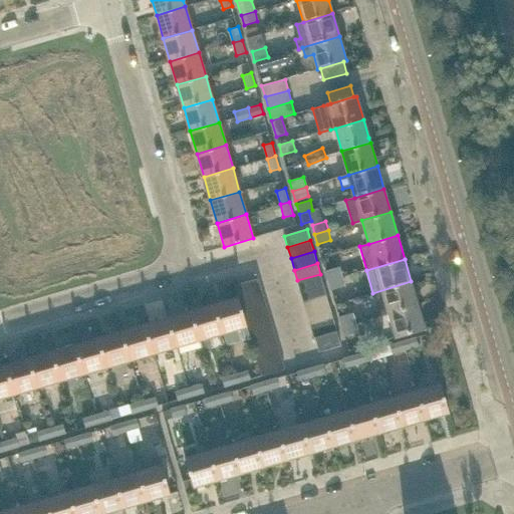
[(328,280),(342,276),(339,267),(325,271),(328,280)]
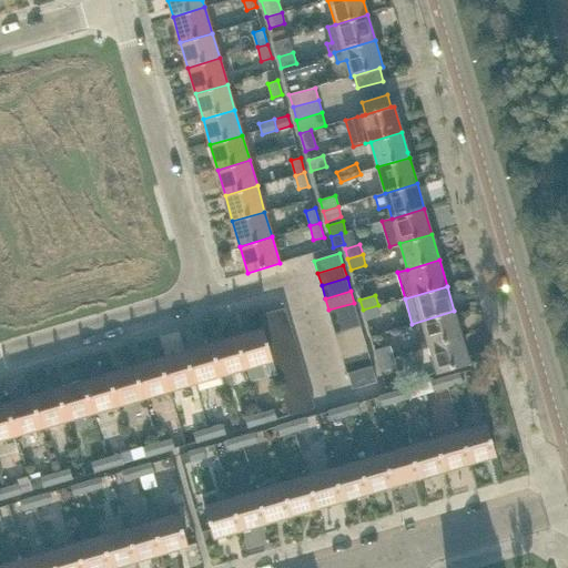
[(332,323),(358,315),(354,303),(328,310),(332,323)]
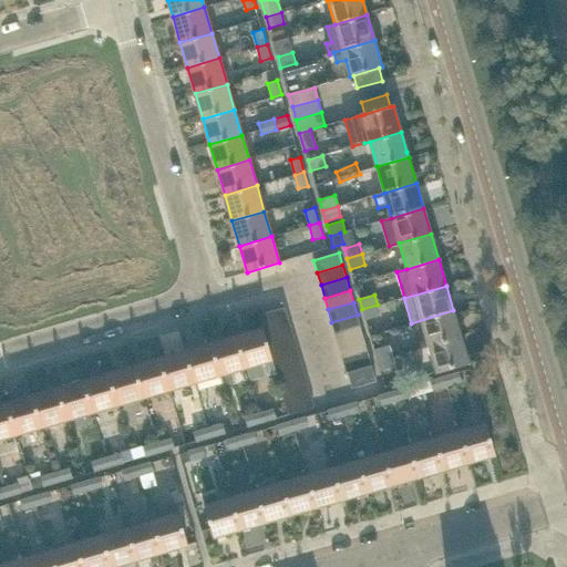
[(378,305),(362,309),(366,320),(380,316),(378,305)]
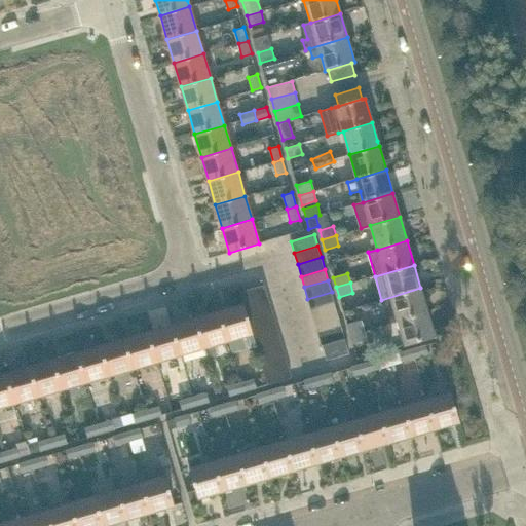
[(243,303),(268,296),(264,285),(240,292),(243,303)]
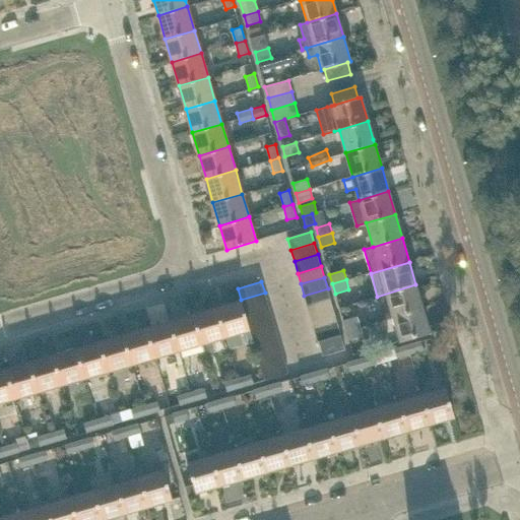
[(384,319),(393,316),(423,308),(415,284),(377,297),(384,319)]
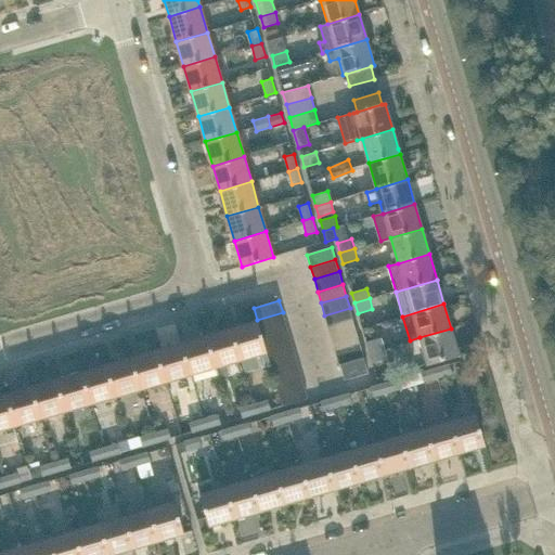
[(328,327),(353,320),(350,308),(324,315),(328,327)]
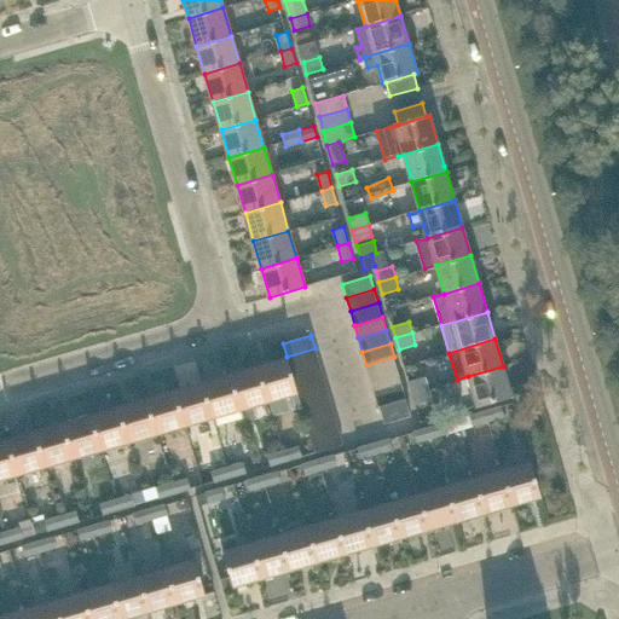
[(290,371),(319,363),(316,348),(287,357),(288,358),(287,358),(290,371)]
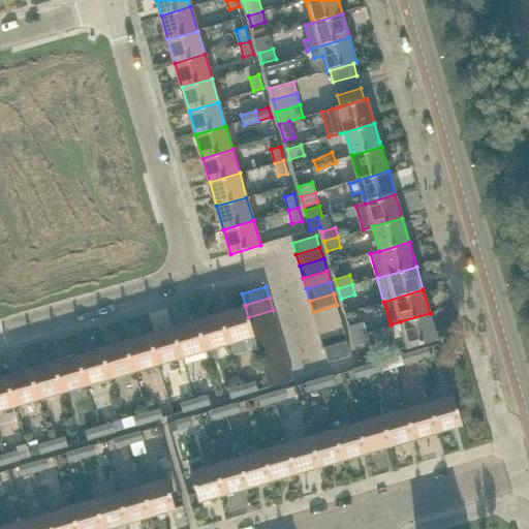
[(316,323),(340,316),(337,305),(313,312),(316,323)]
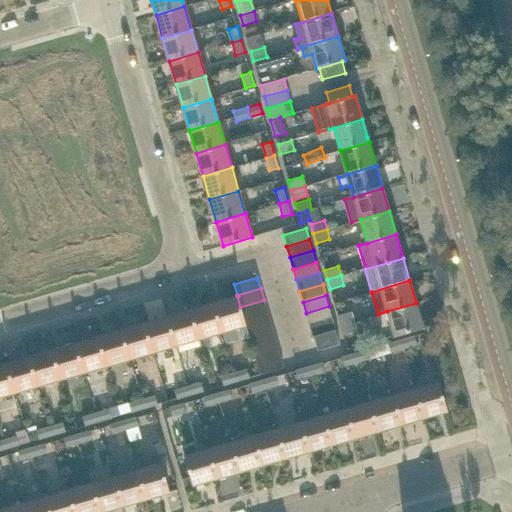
[(246,325),(244,318),(240,307),(237,296),(215,303),(223,332),(246,325)]
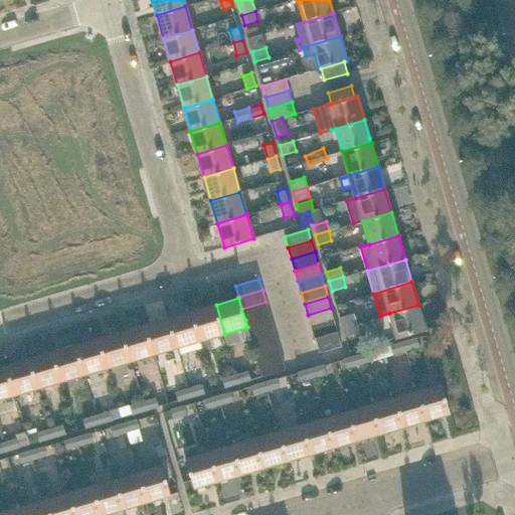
[(245,320),(269,313),(266,302),(241,309),(245,320)]
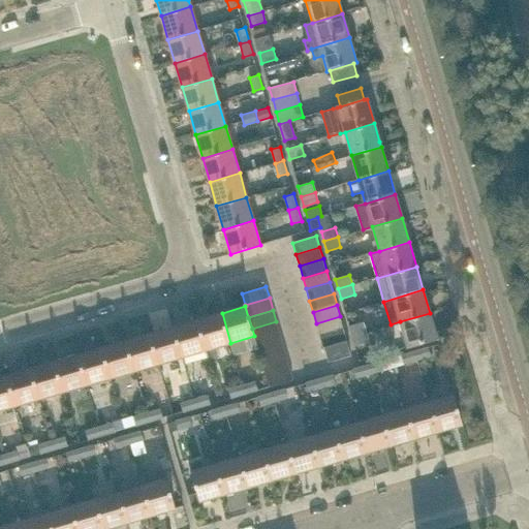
[(207,349),(230,343),(222,313),(197,320),(207,349)]
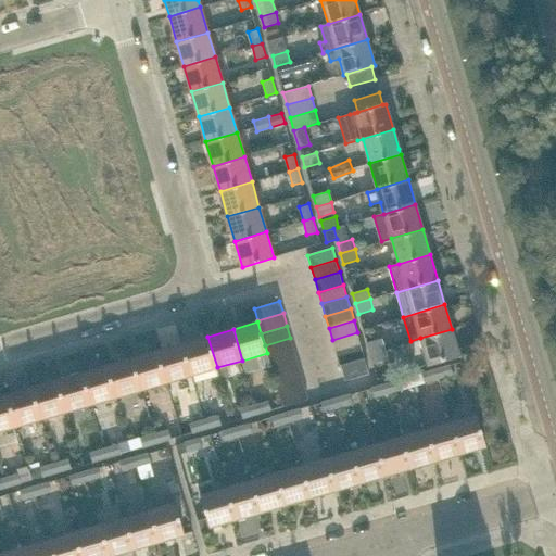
[(428,365),(459,355),(452,329),(420,338),(428,365)]
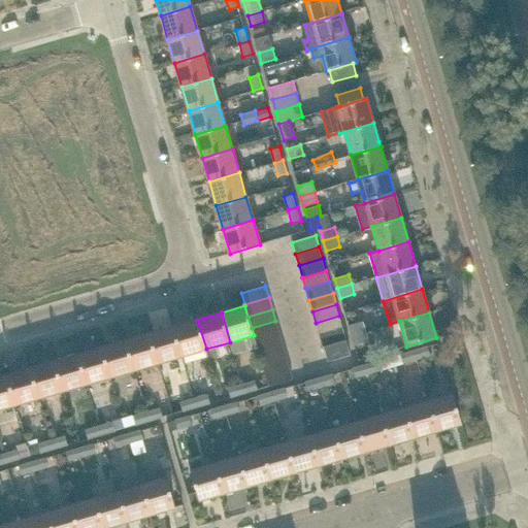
[(319,335),(343,328),(339,316),(316,323),(319,335)]
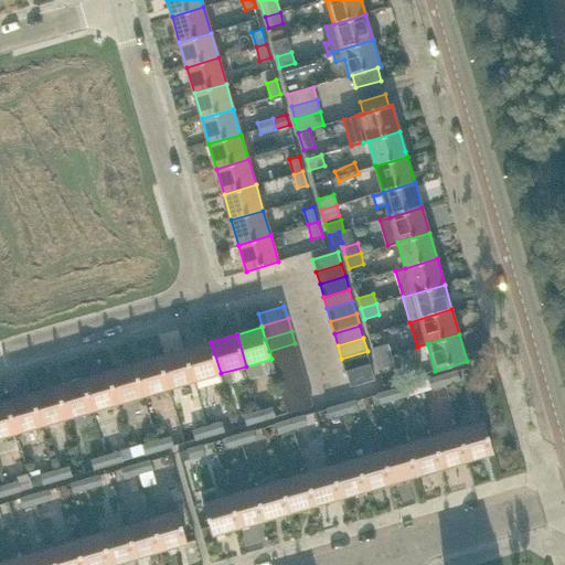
[(195,381),(221,373),(211,342),(185,349),(195,381)]
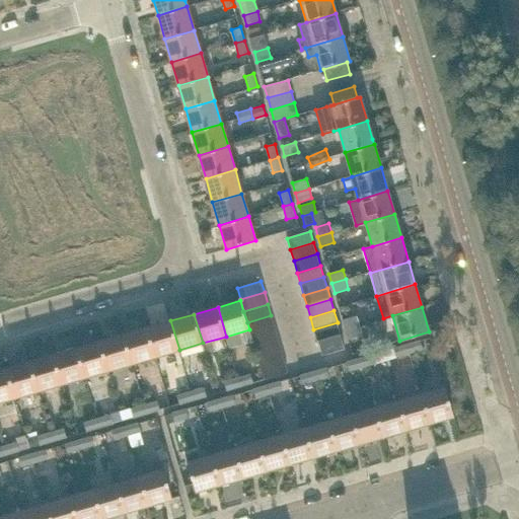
[(250,335),(275,327),(271,315),(247,322),(249,329),(250,335)]
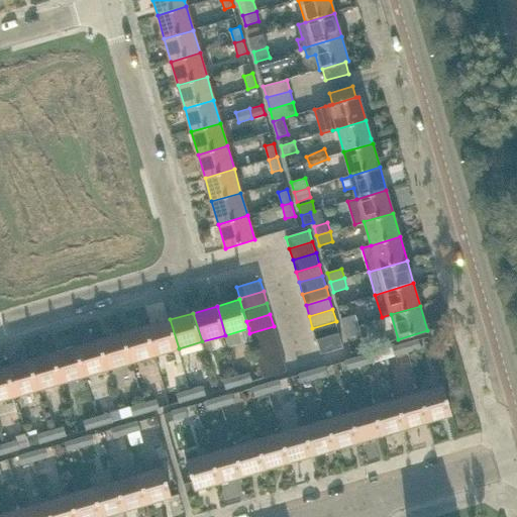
[(344,328),(357,324),(354,315),(341,319),(344,328)]
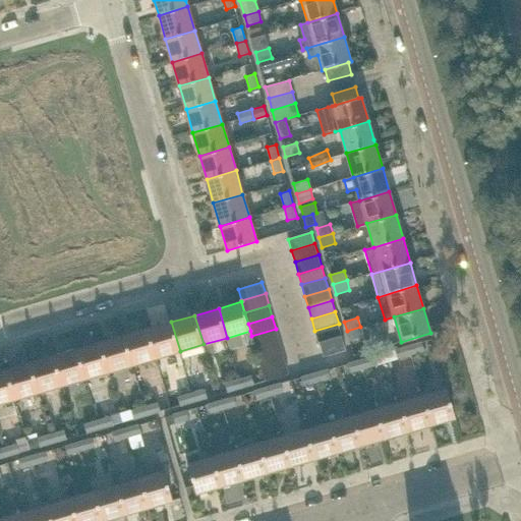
[(157,358),(180,351),(171,322),(148,329),(157,358)]
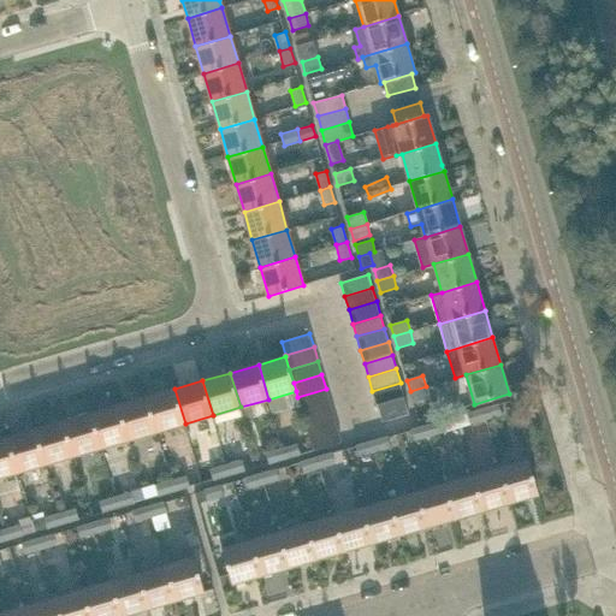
[(404,397),(404,396),(401,383),(372,391),(377,404),(378,404),(404,397)]
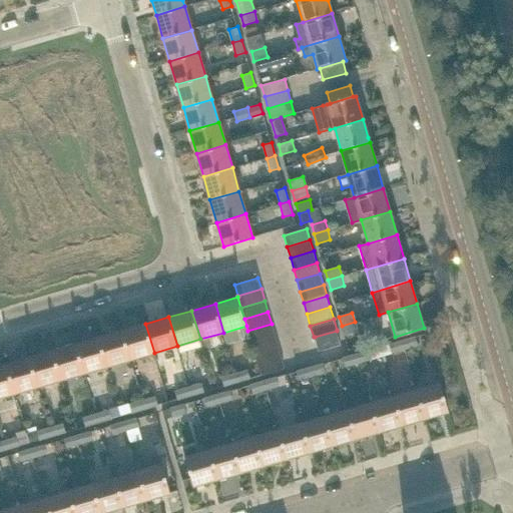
[(355,322),(342,326),(345,336),(358,332),(355,322)]
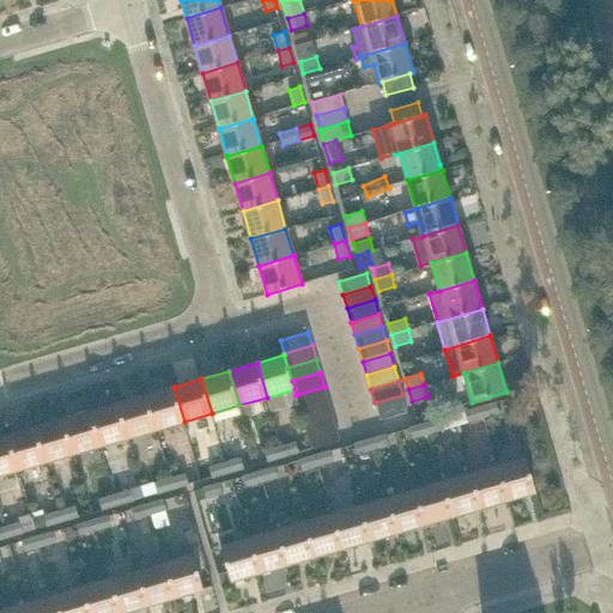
[(156,430),(184,422),(174,387),(146,395),(156,430)]
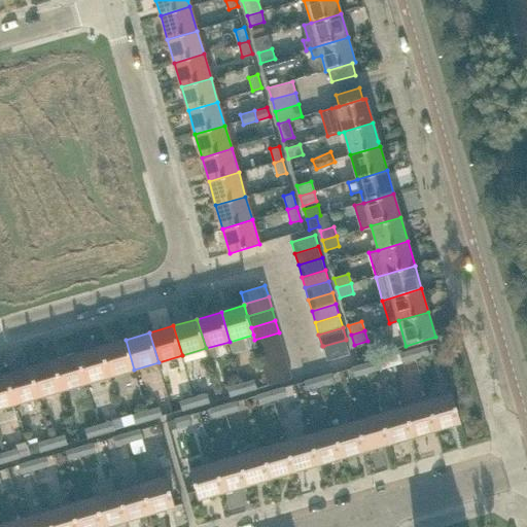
[(258,351),(282,344),(279,332),(254,340),(258,351)]
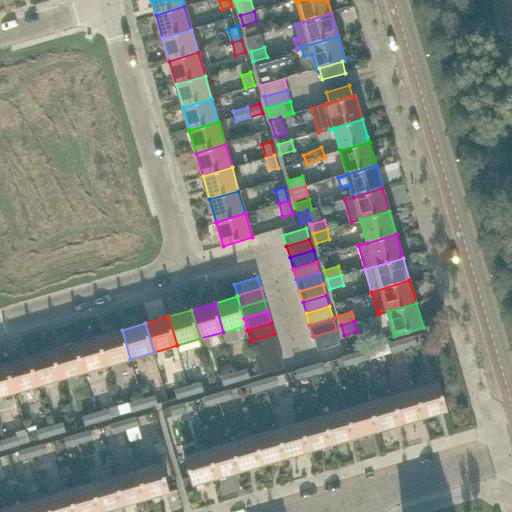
[(108,365),(130,359),(122,330),(99,336),(108,365)]
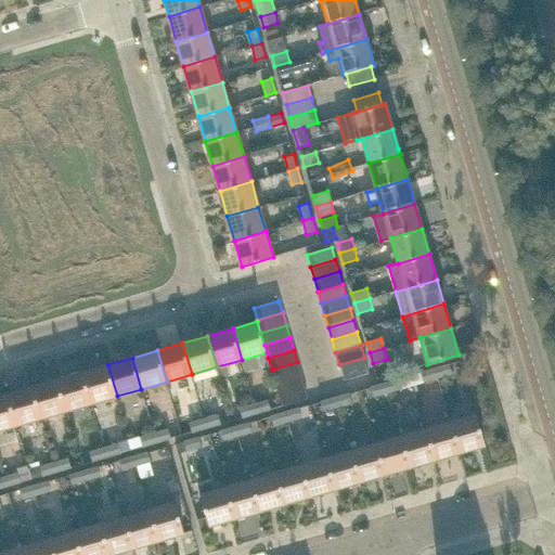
[(345,379),(369,373),(364,358),(340,364),(345,379)]
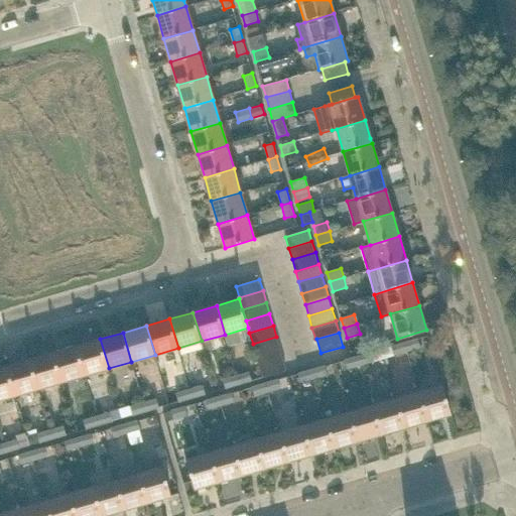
[(256,355),(279,348),(276,337),(253,344),(256,355)]
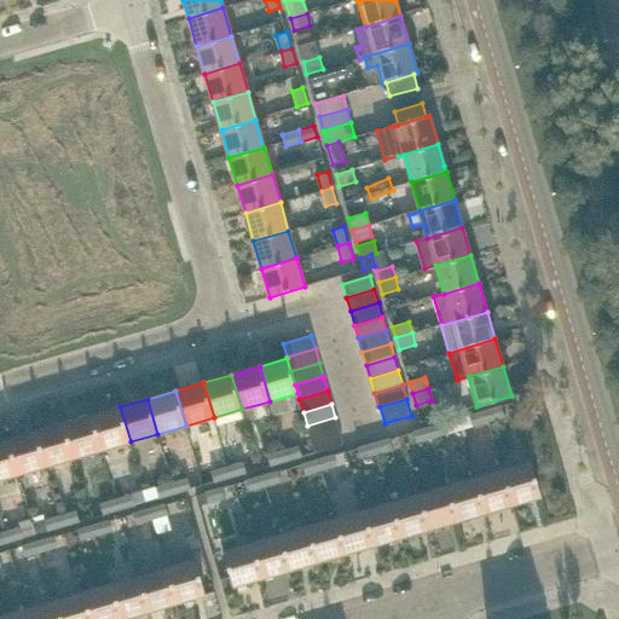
[(102,450),(131,441),(120,406),(92,415),(102,450)]
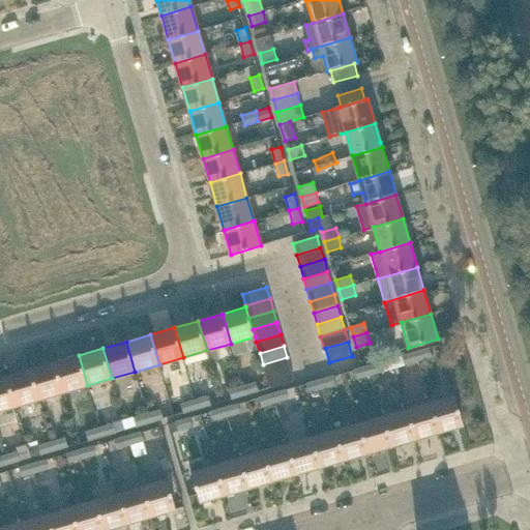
[(415,352),(418,361),(432,358),(429,348),(415,352)]
